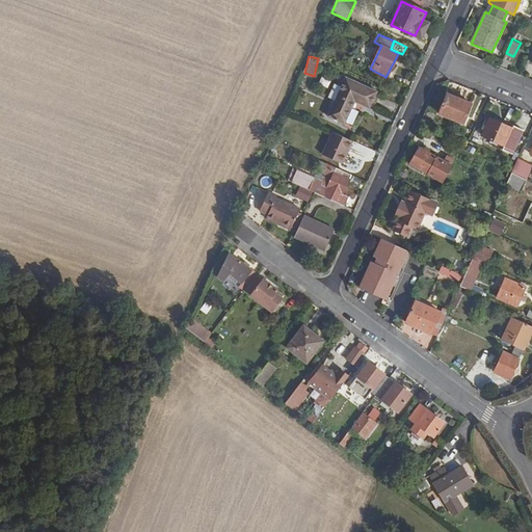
[(336,100),(367,114),(377,91),(346,77),(336,100)]
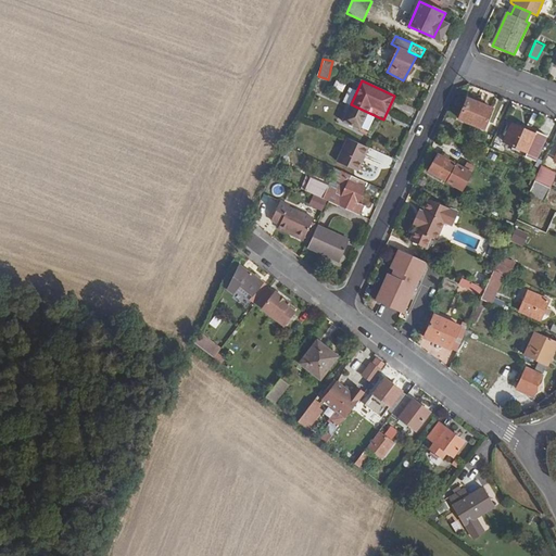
[(492,109),(467,99),(459,118),(483,129),(492,109)]
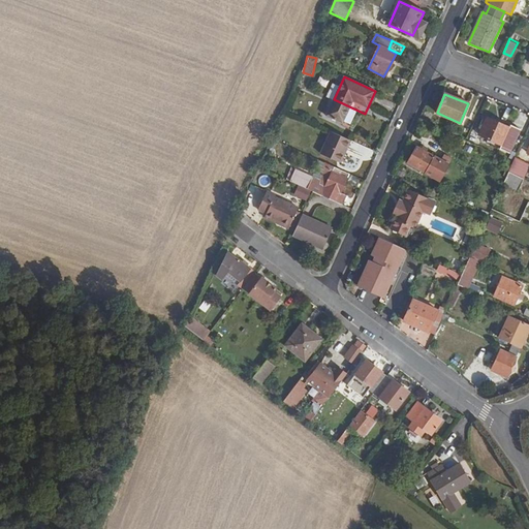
[(365,115),(365,114),(334,99),(322,122),(340,130),(350,107),(365,115)]
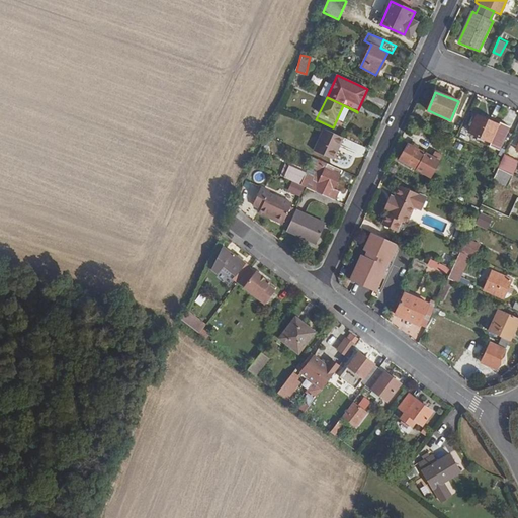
[(495,132),(498,125),(478,115),(468,133),(490,143),(489,147),(498,151),(505,137),(495,132)]
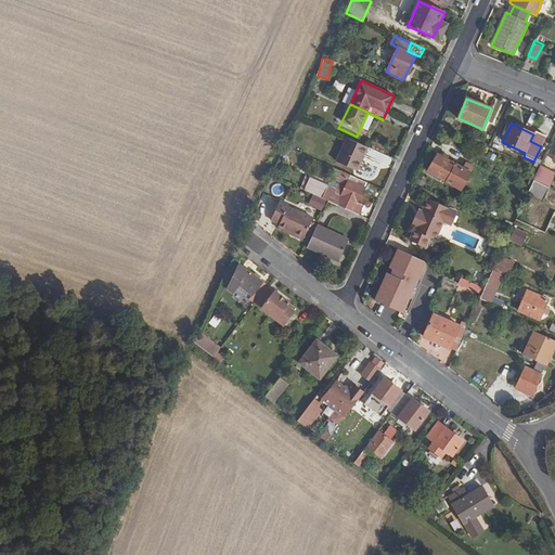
[(357,170),(368,147),(348,139),(337,162),(357,170)]
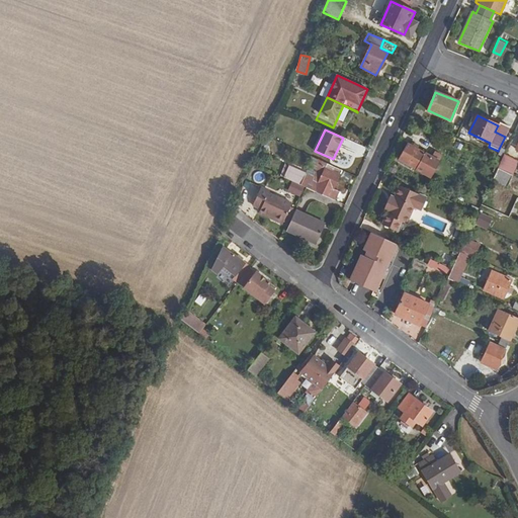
[(271,139),(267,134),(262,145),(264,146),(262,148),(266,150),(271,139)]
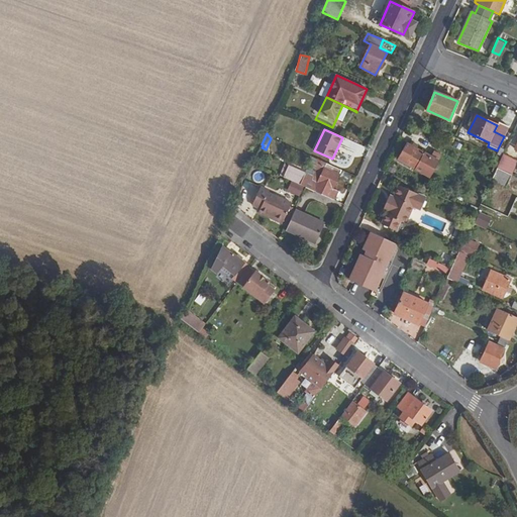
[(444,167),(408,144),(399,159),(435,182),(444,167)]
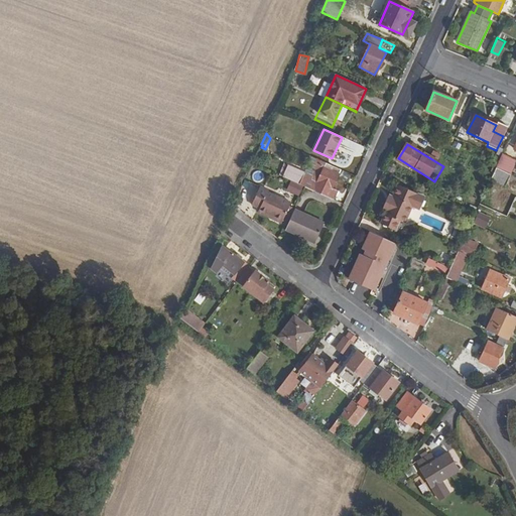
[(503,154),(501,158),(497,168),(505,172),(512,158),(503,154)]
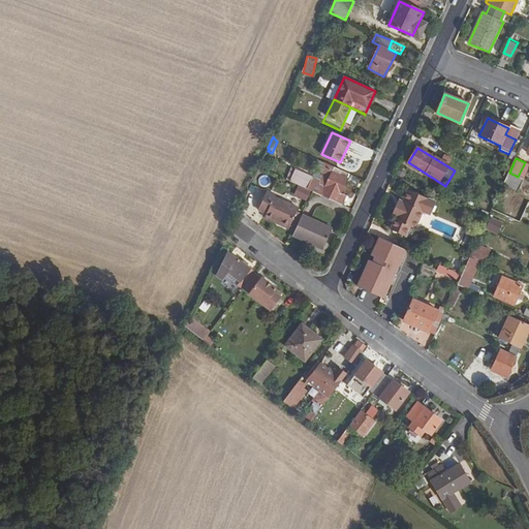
[(340,193),(349,174),(325,163),(322,168),(327,170),(325,174),(328,175),(324,183),(298,170),(291,182),(313,192),(341,205),(345,195),(340,193)]
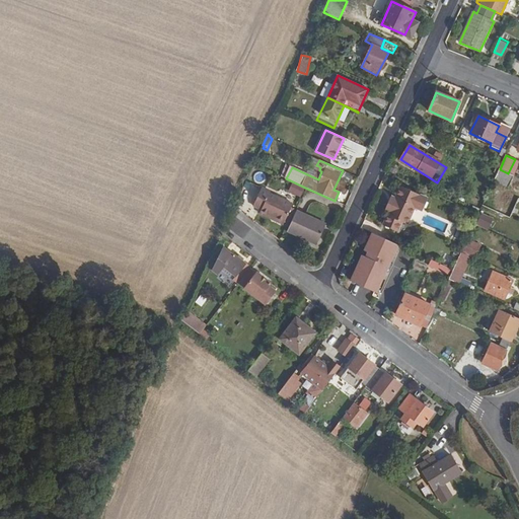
[(500,169),(494,180),(509,188),(514,175),(508,173),(500,169)]
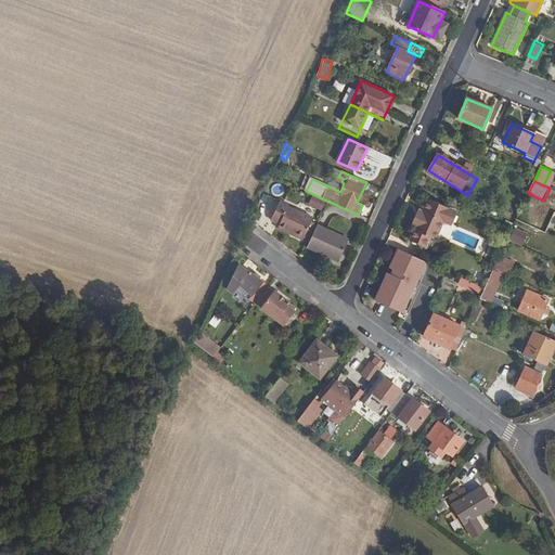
[(280,222),(278,224),(291,234),(289,236),(299,242),(311,224),(313,223),(292,208),(293,206),(284,199),(272,217),(280,222)]
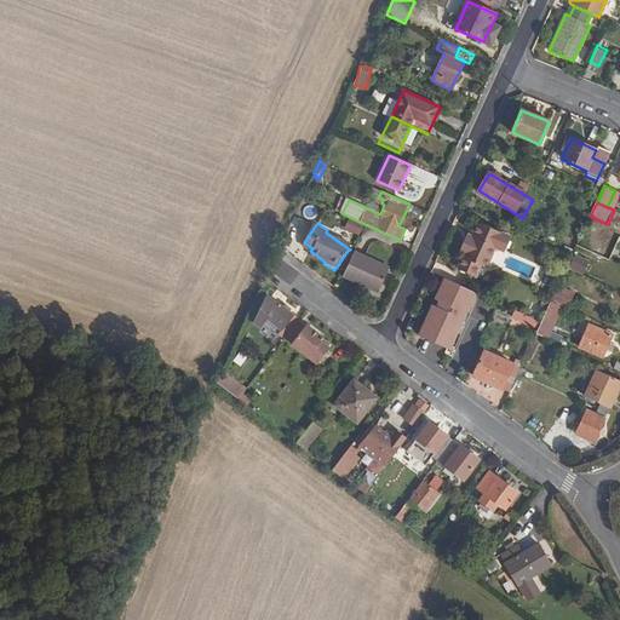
[(464,242),(461,247),(489,259),(495,248),(504,253),(510,237),(483,225),(476,240),(471,239),(468,245),(464,242)]
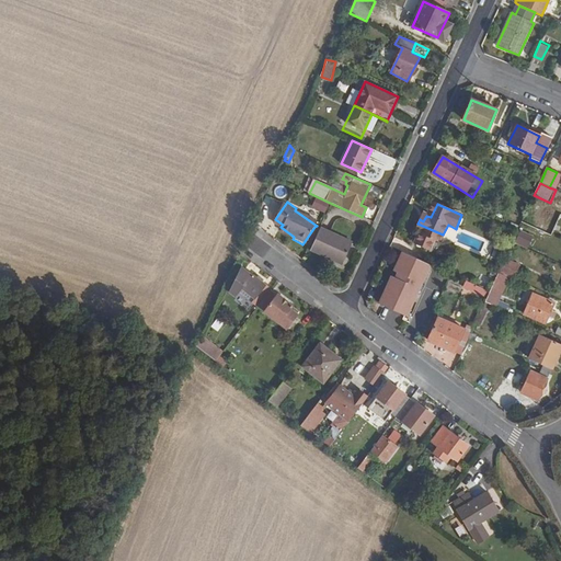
[(443,235),(418,224),(415,227),(420,229),(413,243),(428,250),(433,240),(439,242),(443,235)]
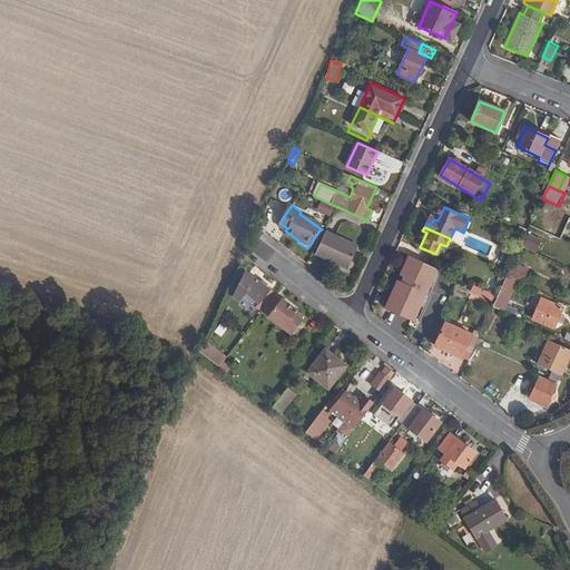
[(298,241),(285,231),(284,233),(297,243),(298,241)]
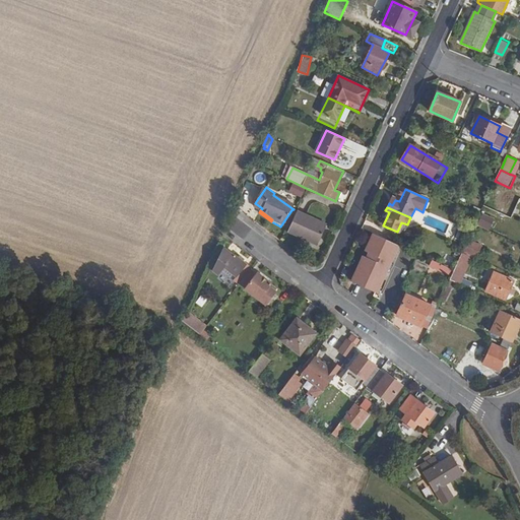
[(295,211),(291,210),(280,226),(282,229),(295,211)]
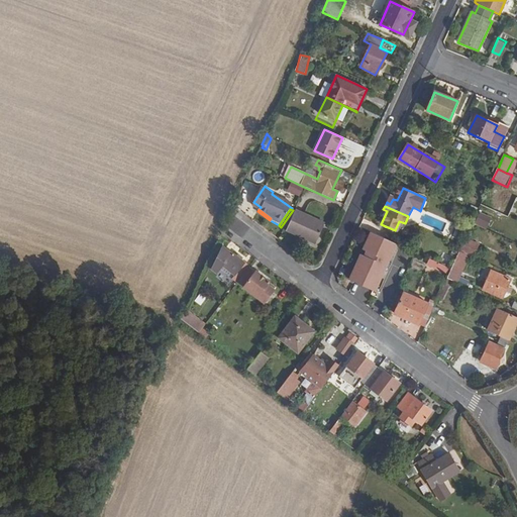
[(296,211),(287,232),(301,238),(302,236),(317,243),(325,224),(296,211)]
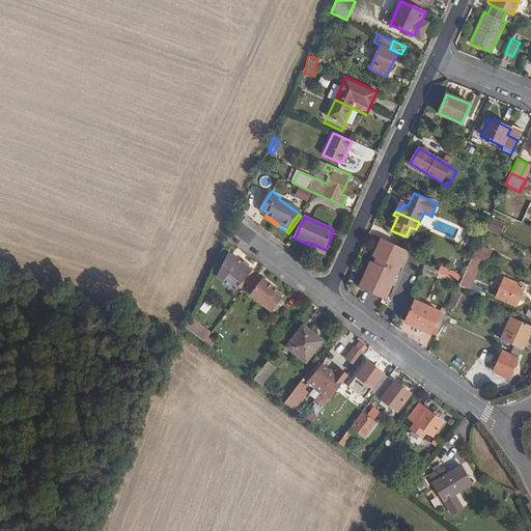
[(486,229),(499,235),(505,223),(493,217),(486,229)]
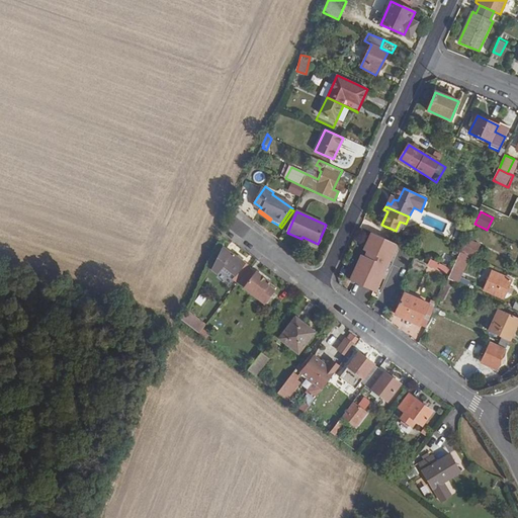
[(348,281),(376,293),(394,253),(398,254),(401,245),(368,232),(348,281)]
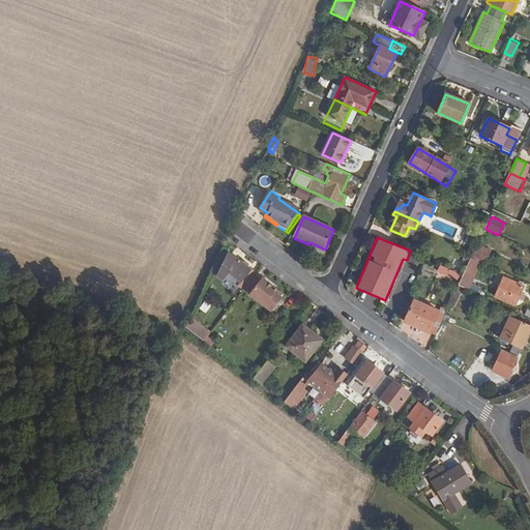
[(310,242),(308,244),(324,252),(325,249),(310,242)]
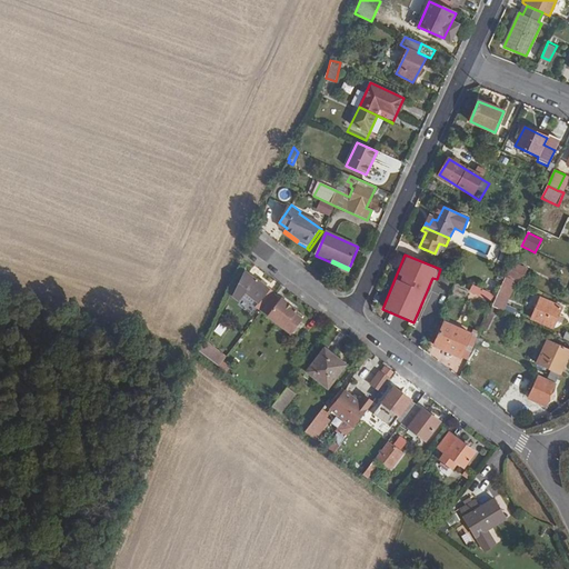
[(526,270),(515,265),(509,277),(520,282),(526,270)]
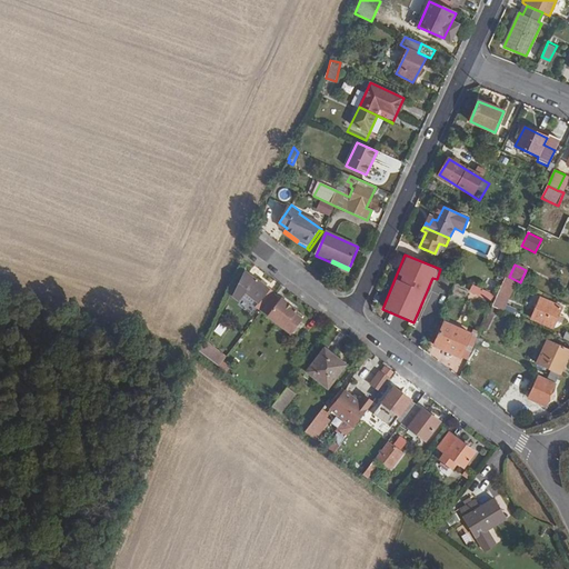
[(256,308),(261,312),(262,311),(275,295),(256,280),(256,281),(245,272),(232,297),(239,301),(245,293),(258,303),(256,308)]
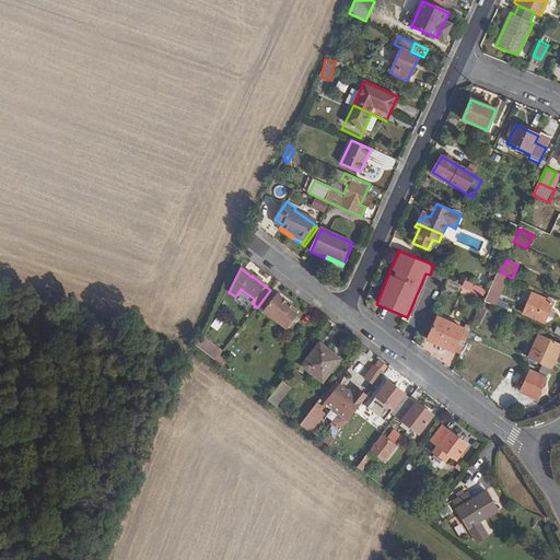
[(494,279),(489,291),(483,302),(491,305),(501,281),(494,279)]
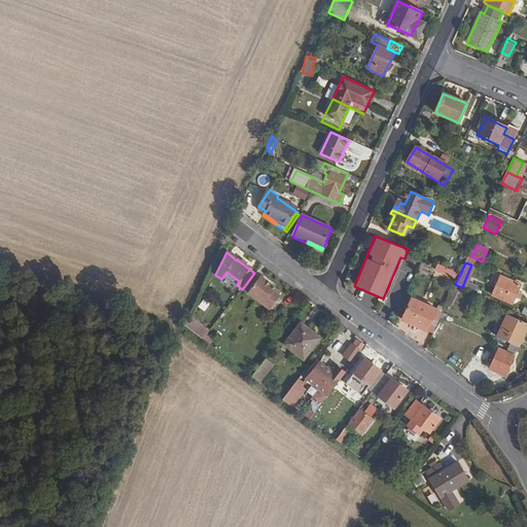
[(437,264),(434,270),(454,280),(457,273),(437,264)]
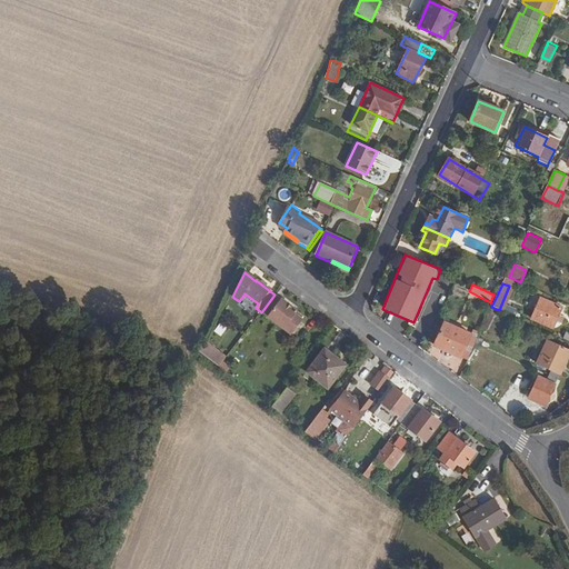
[(275,295),(262,311),(290,332),(300,319),(292,313),(295,310),(275,295)]
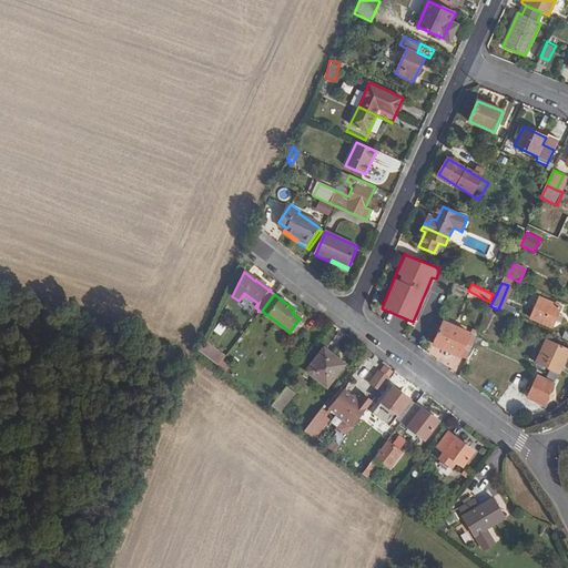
[(557,315),(560,308),(540,298),(530,318),(551,328),(555,321),(559,323),(563,317),(557,315)]
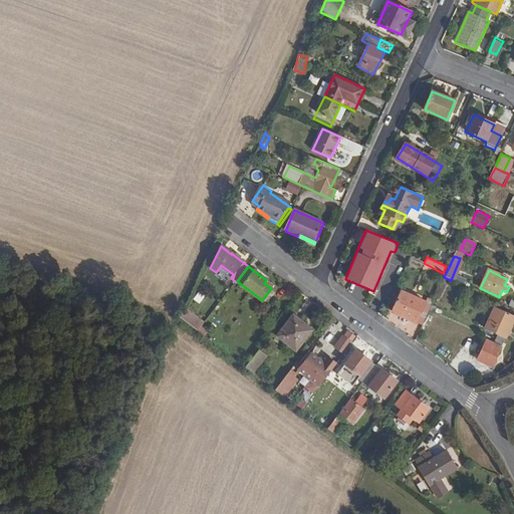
[(441,278),(435,296),(442,298),(447,280),(441,278)]
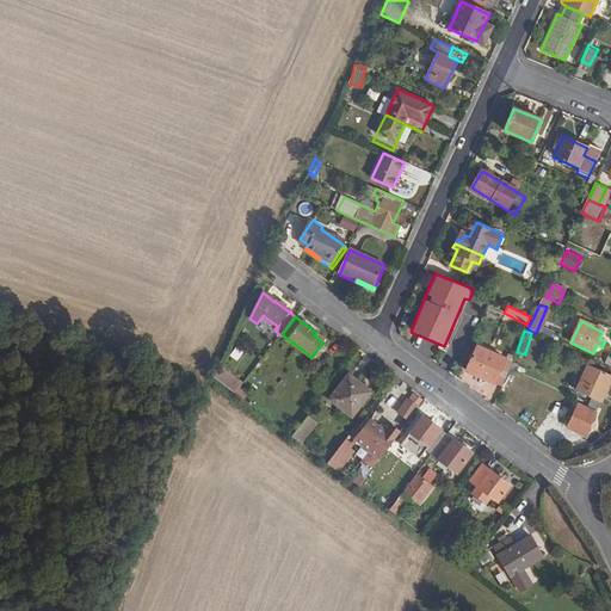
[(229,356),(238,362),(244,352),(235,346),(229,356)]
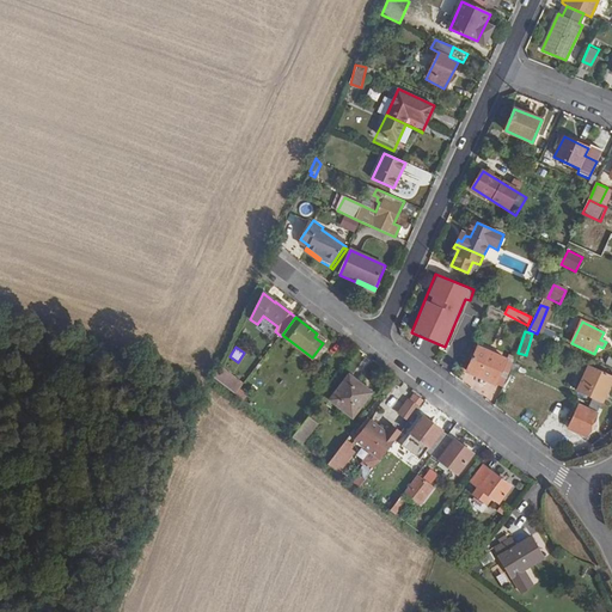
[(506,360),(476,347),(464,372),(494,385),(506,360)]
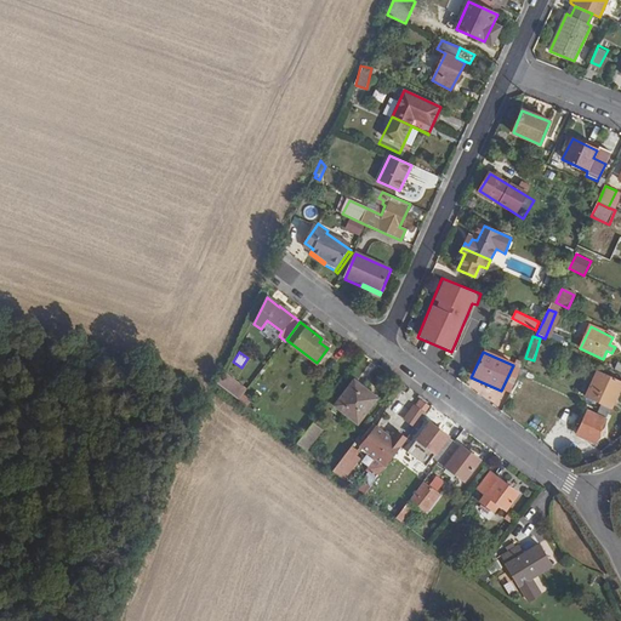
[(603,405),(610,409),(620,385),(620,382),(598,371),(586,398),(603,405)]
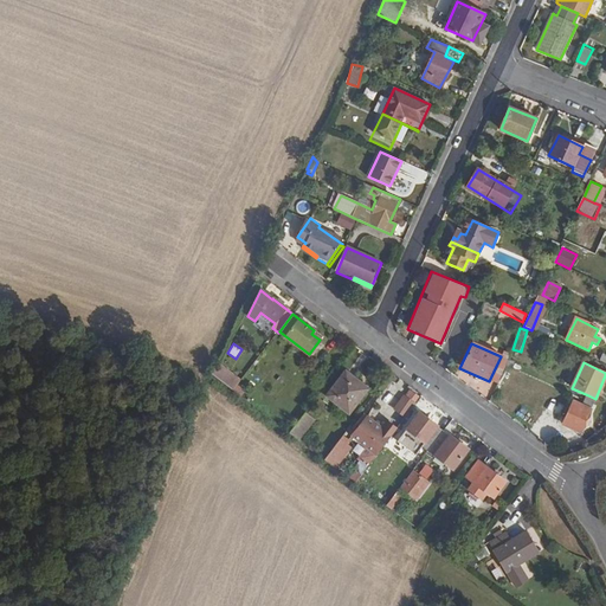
[(218,365),(212,374),(216,376),(234,391),(240,381),(218,365)]
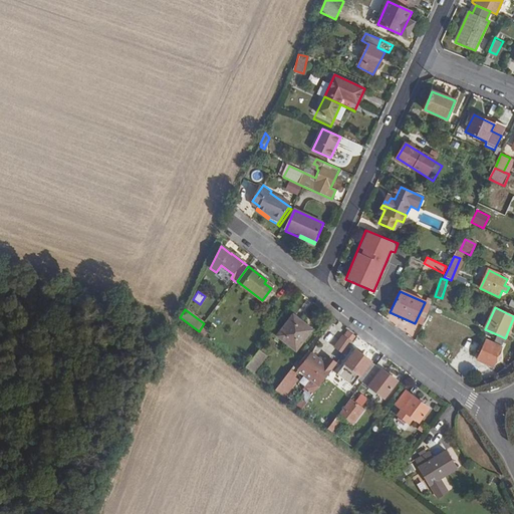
[(313,329),(294,315),(278,336),(296,350),(313,329)]
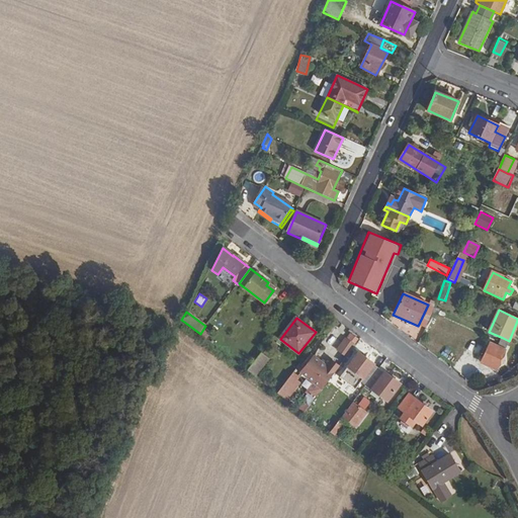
[(347,332),(336,351),(346,357),(357,338),(347,332)]
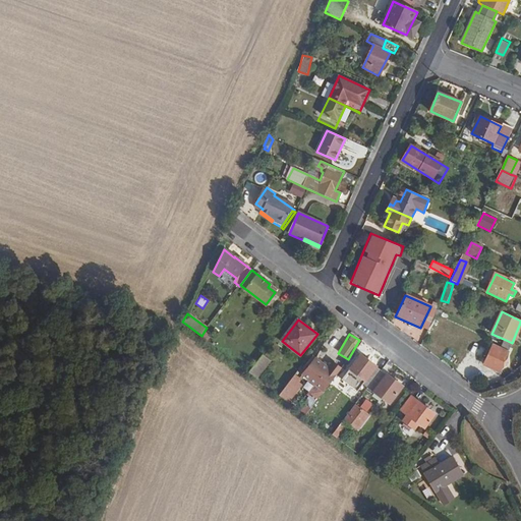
[(498,372),(512,343),(506,340),(501,349),(494,345),(483,365),(498,372)]
